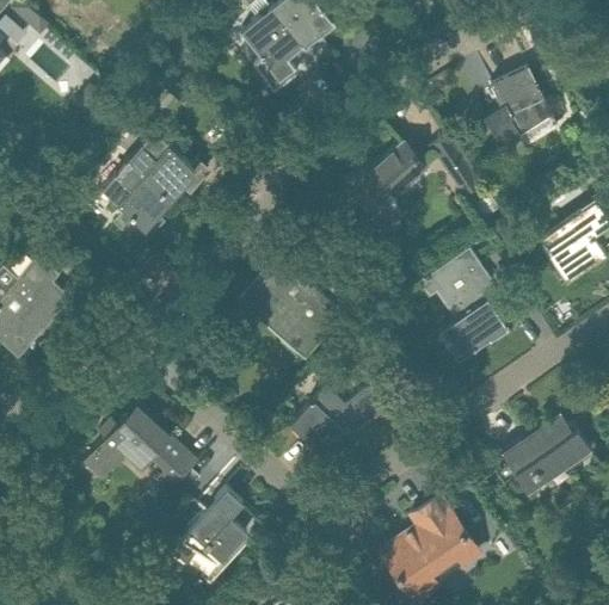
[(0,0),(0,57),(4,54),(0,49),(0,11),(10,0),(0,0)]
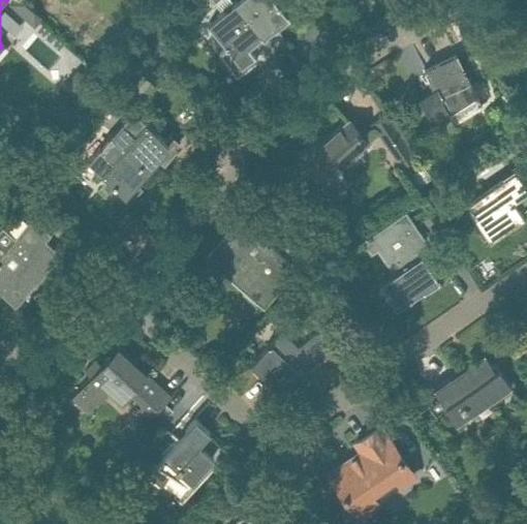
[(244,0),(236,7),(265,42),(278,32),(290,22),(275,1),(276,0),(244,0)]
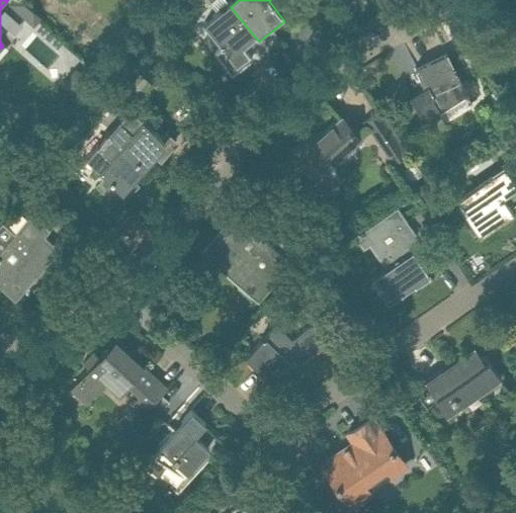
[(231,7),(204,27),(221,48),(222,52),(216,57),(232,76),(253,59),(248,51),(259,41),(231,7)]
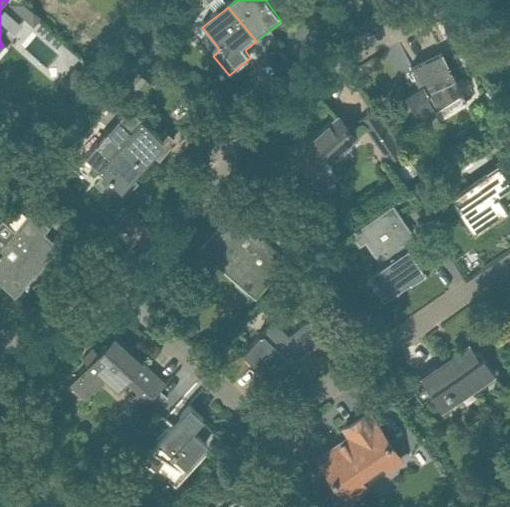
[(466,103),(443,56),(412,71),(420,89),(406,99),(422,124),(437,114),(442,124),(468,107),(466,103)]
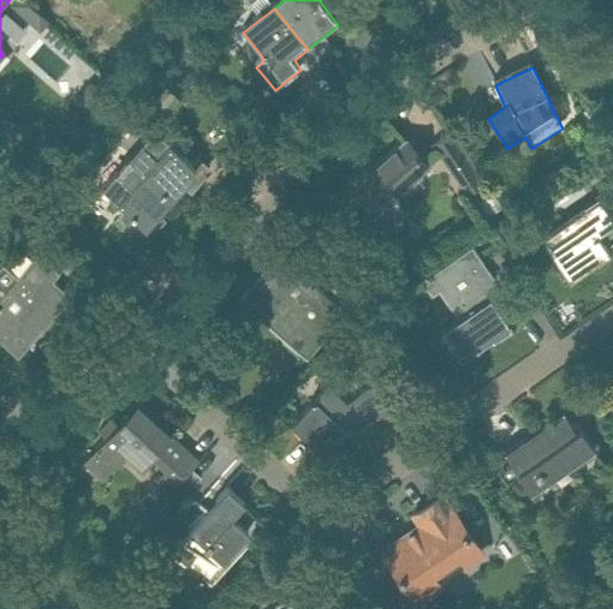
[(155,127),(130,156),(134,159),(148,172),(144,175),(170,197),(183,183),(192,190),(194,192),(213,171),(200,159),(196,163),(155,127)]
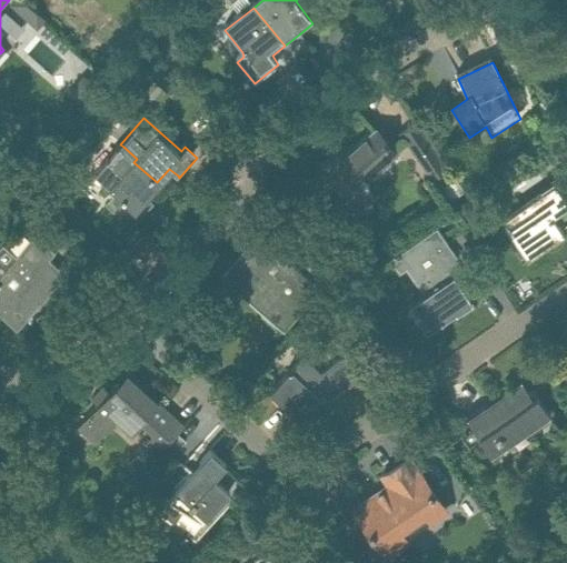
[(417,160),(433,181),(447,171),(417,128),(403,138),(417,160)]
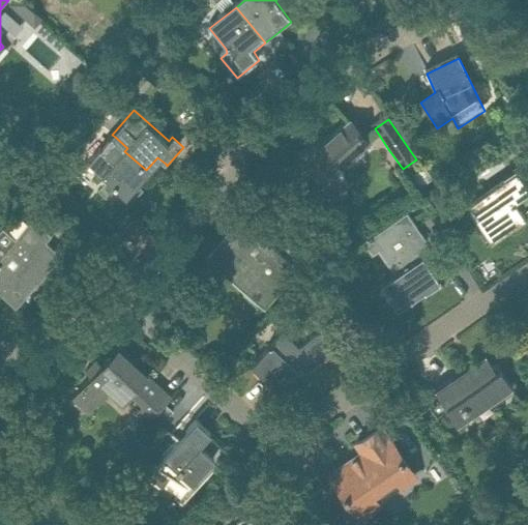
[(99,124),(85,141),(99,153),(90,165),(103,176),(103,175),(109,181),(113,184),(106,194),(120,208),(139,190),(133,183),(146,170),(124,151),(127,148),(115,137),(99,124)]
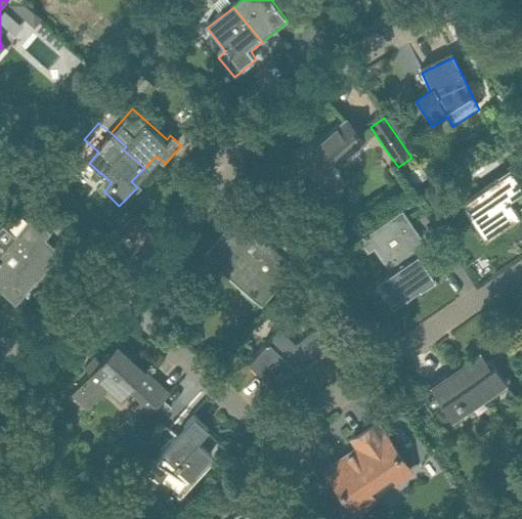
[(364,143),(361,140),(347,124),(318,148),(316,146),(301,160),(319,180),(318,182),(317,190),(323,199),(335,199),(342,192),(343,182),(336,174),(340,171),(337,168),(364,143)]
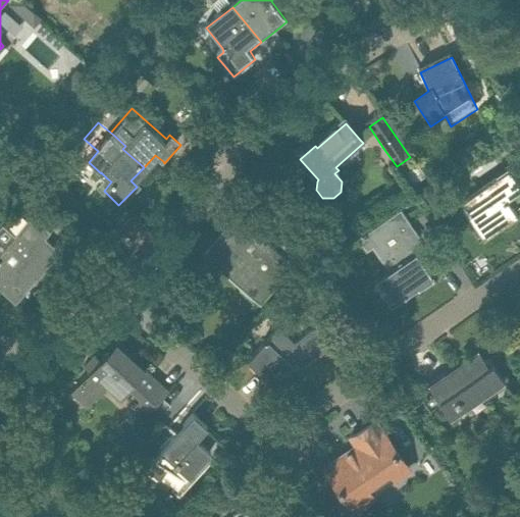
[(519,164),(509,171),(460,205),(473,223),(474,225),(470,227),(478,241),(483,238),(484,241),(518,218),(510,207),(519,200),(519,164)]
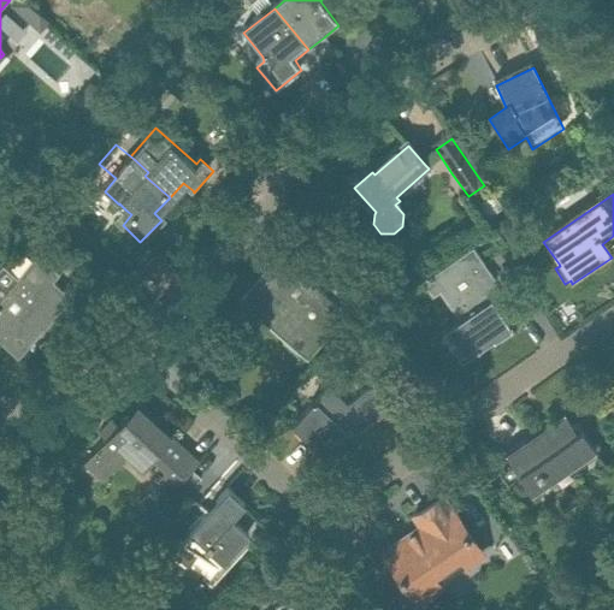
[(472,250),(435,276),(447,292),(442,296),(456,318),(461,314),(466,312),(471,319),(444,337),(449,344),(464,363),(495,342),(496,343),(497,343),(493,336),(507,326),(514,337),(515,336),(502,317),(488,296),(499,289),(472,250)]
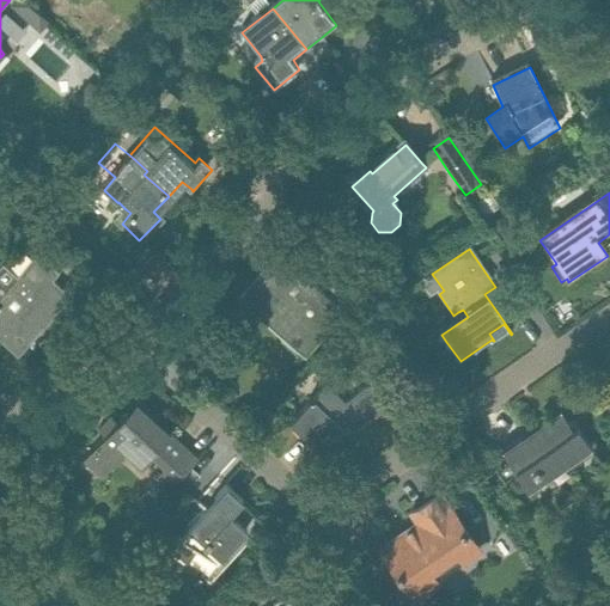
[(5,265),(0,270),(0,336),(18,354),(20,352),(48,322),(49,323),(72,299),(78,292),(71,285),(63,292),(54,282),(61,276),(43,259),(40,256),(19,279),(5,265)]
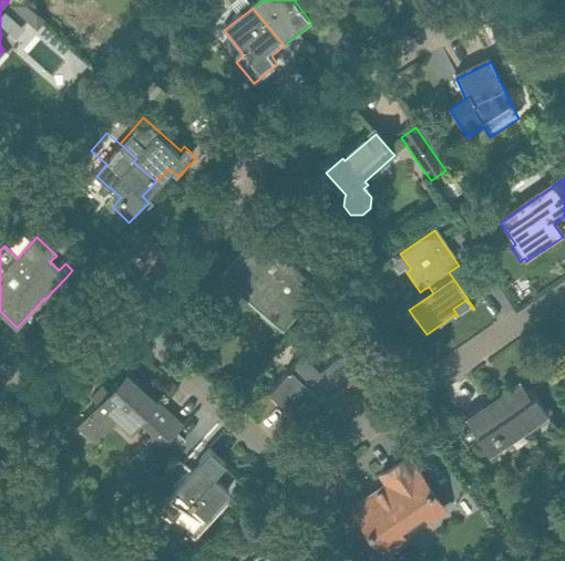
[(316,288),(276,253),(269,261),(254,248),(214,294),(216,297),(216,295),(215,294),(227,280),(242,293),(246,289),(285,322),(316,288)]
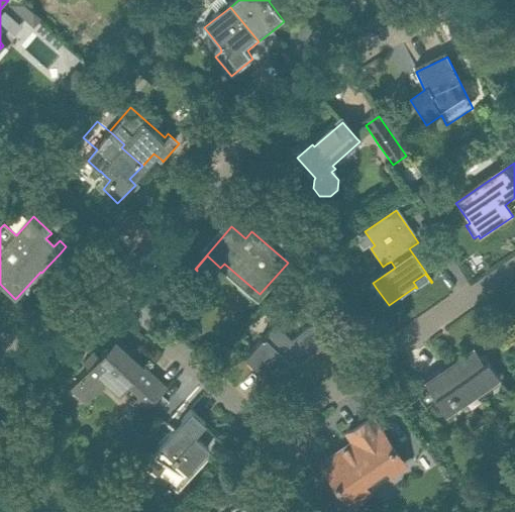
[(329,344),(317,326),(292,343),(277,329),(246,361),(247,362),(248,360),(274,384),(272,386),(273,387),(292,367),(291,365),(295,362),(298,366),(329,344)]
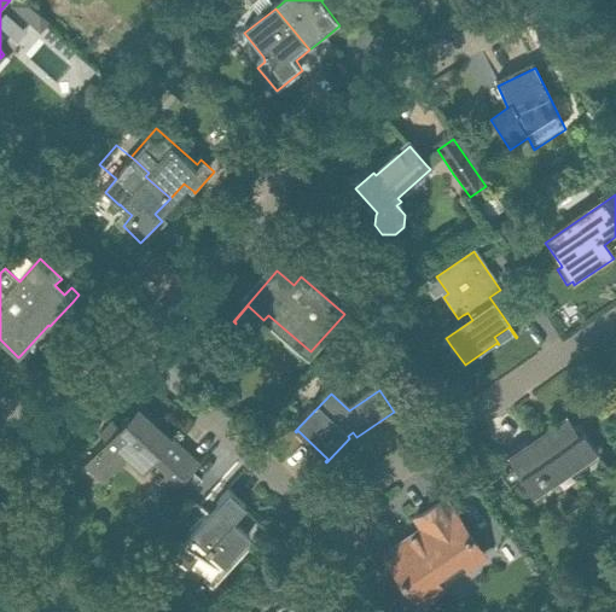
[(202,468),(174,443),(138,411),(120,431),(114,425),(102,438),(108,444),(85,468),(104,485),(127,461),(144,476),(155,465),(169,477),(158,489),(172,501),(202,468)]
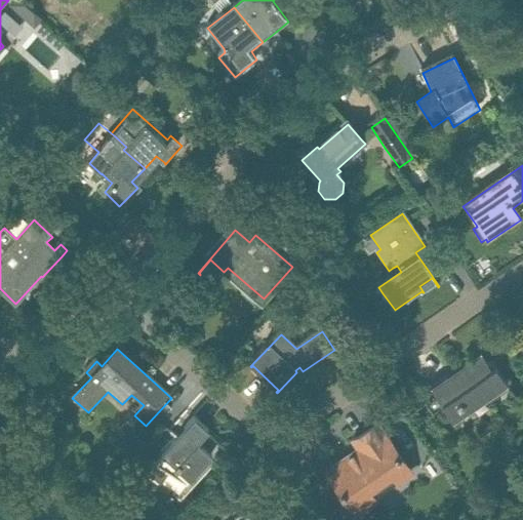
[(482,355),(448,377),(431,390),(455,424),(509,387),(495,367),(492,369),(482,355)]
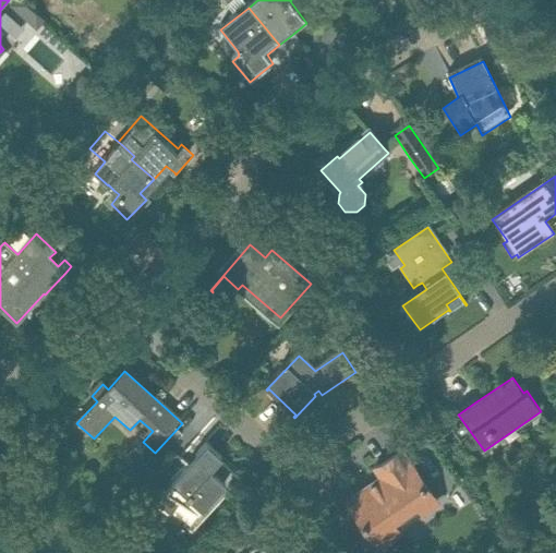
[(207,446),(193,463),(173,484),(176,485),(168,494),(165,492),(156,503),(170,516),(180,504),(198,516),(227,485),(212,471),(222,459),(207,446)]
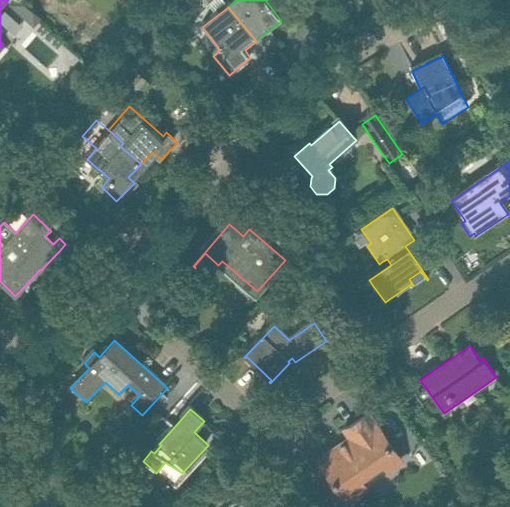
[(324,468),(302,483),(318,506),(334,506),(346,499),(348,502),(367,489),(367,488),(370,486),(363,476),(382,463),(389,474),(402,464),(387,441),(375,425),(374,425),(368,416),(345,431),(352,441),(320,462),(324,468)]
